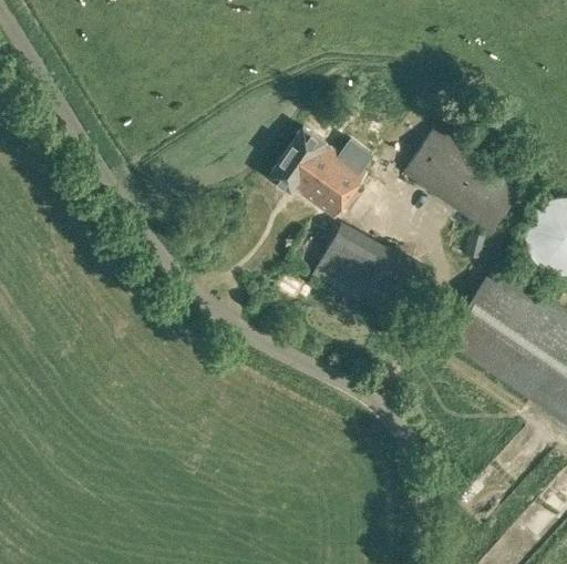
[(303,129),(261,187),(296,211),(305,196),(334,216),(379,154),(334,122),(317,137),(303,129)]
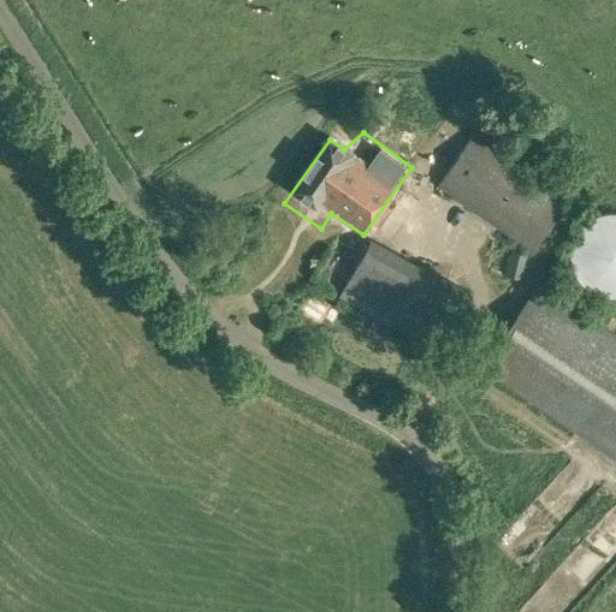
[(438,188),(533,253),(567,205),(472,140),(438,188)]
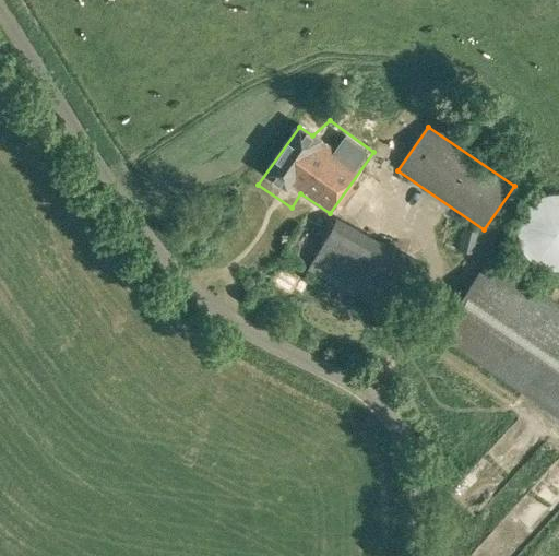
[(519,226),(518,229),(518,233),(518,236),(518,239),(519,243),(520,246),(521,249),(522,252),(524,255),(526,258),(528,260),(531,262),(533,264),(536,267),(538,268),(542,269),(545,270),(548,271),(551,271),(555,272),(558,272),(558,271),(558,194),(557,194),(554,194),(550,196),(547,196),(544,197),(540,198),(537,200),(535,201),(532,203),(530,205),(527,208),(525,211),(523,213),(522,216),(520,220),(519,223),(519,226)]
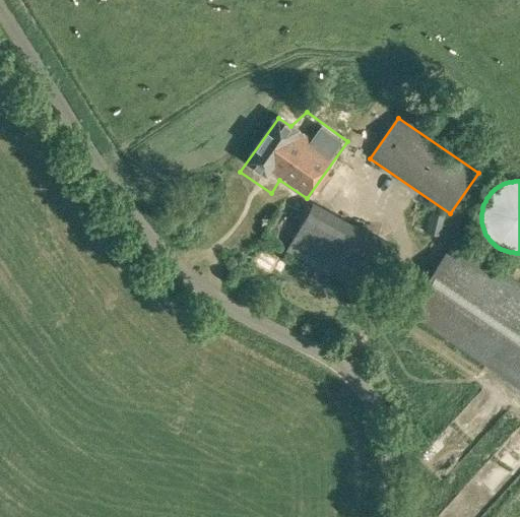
[(360,291),(366,294),(391,248),(314,205),(287,253),(334,278),(359,292),(360,291)]
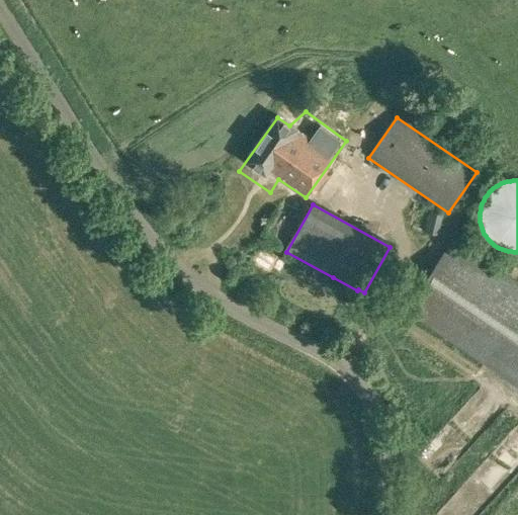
[(424,234),(439,237),(443,217),(428,213),(424,234)]
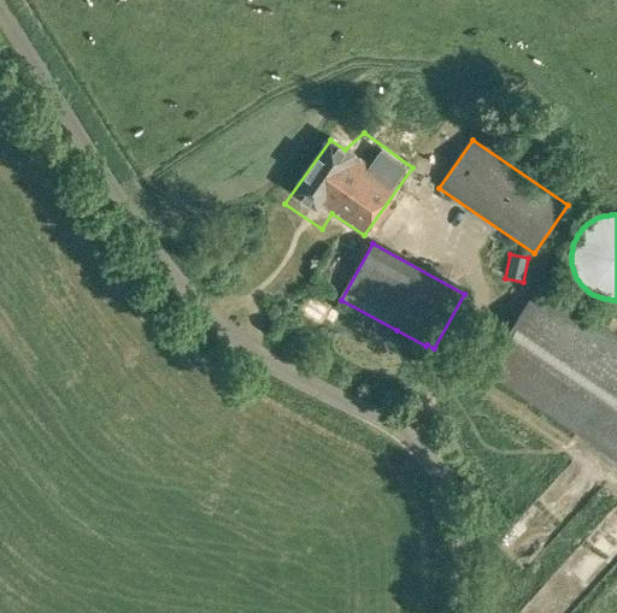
[(482,370),(616,461),(616,340),(539,288),(482,370)]
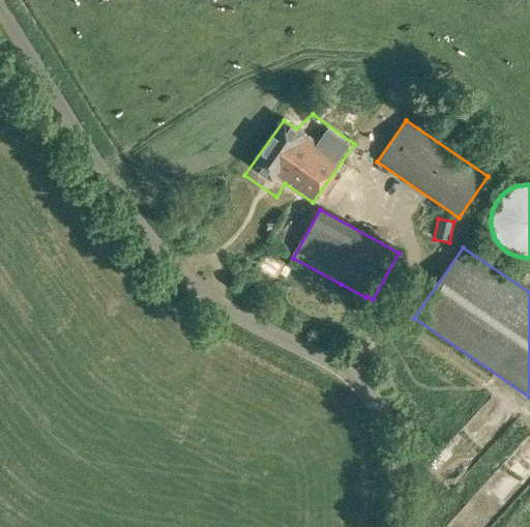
[(529,493),(529,491),(529,476),(522,470),(513,481),(529,493)]
